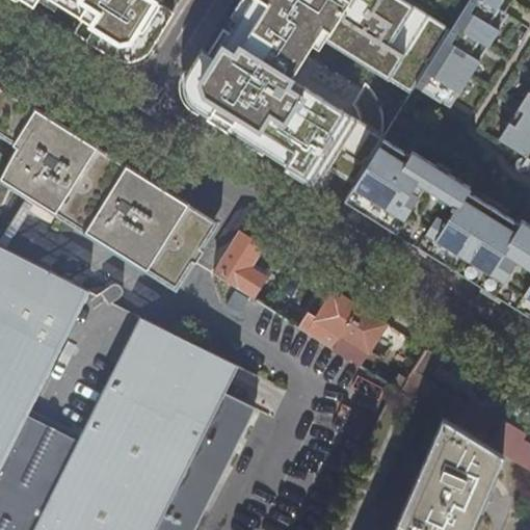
[(22,0),(126,61),(136,58),(147,54),(173,8),(160,0),(22,0)]
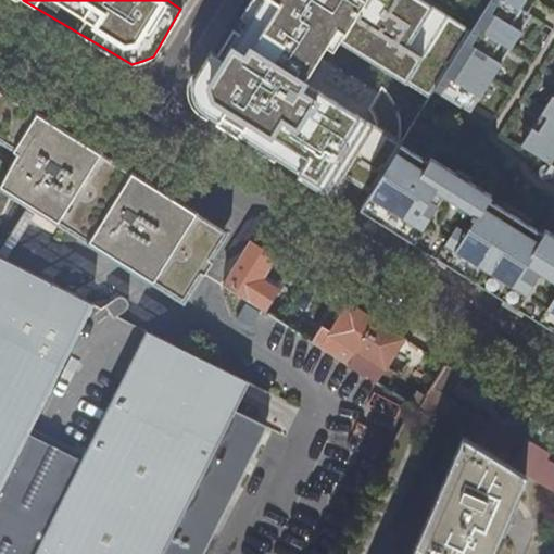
[(372,194),(401,146),(301,86),(332,34),(433,93),(471,32),(414,0),(251,0),(197,88),(194,102),(209,125),(328,196),(340,173),(372,194)]
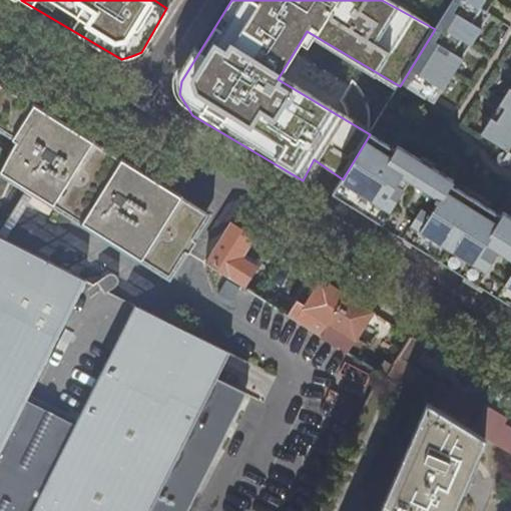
[(490,16),(464,0),(452,0),(435,29),(400,86),(433,107),(490,16)]
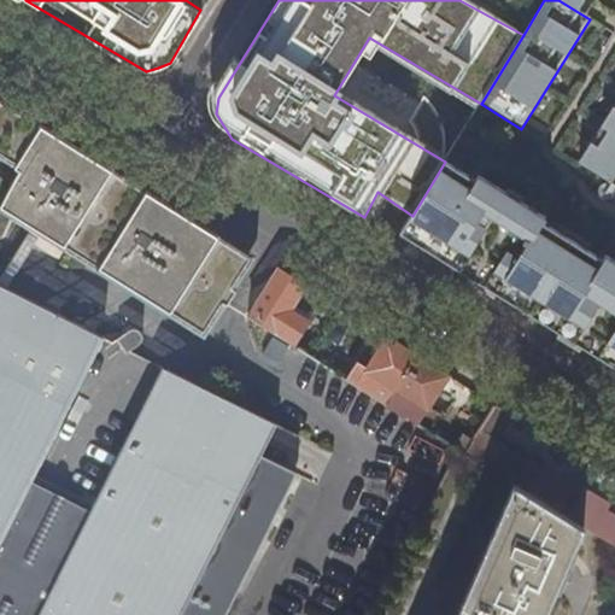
[(75,154),(78,147),(0,98),(0,159),(18,171),(66,201),(89,163),(75,154)]
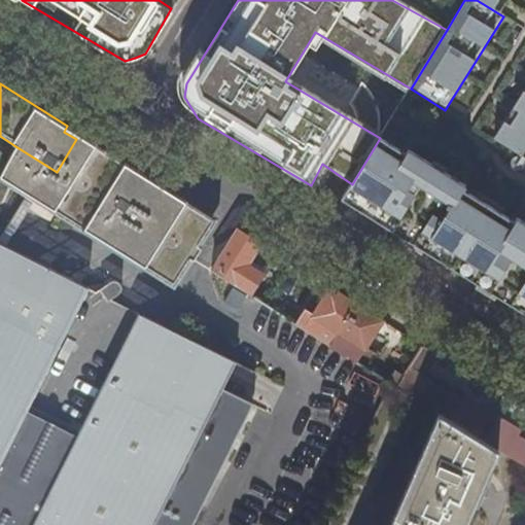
[(524,86),(492,141),(524,161),(524,86)]
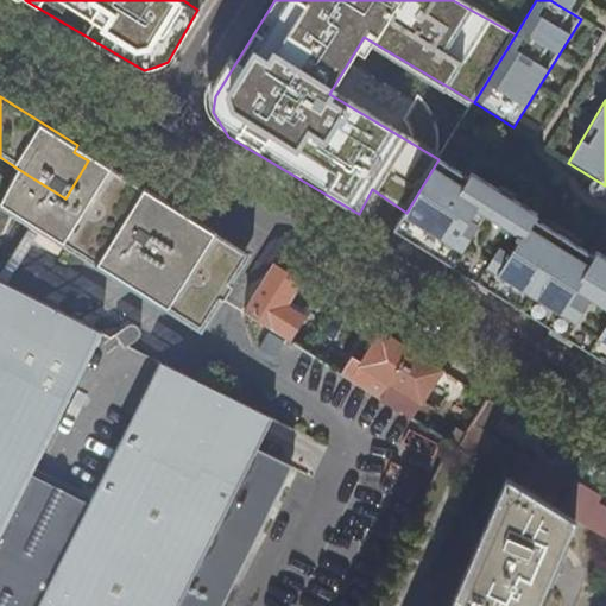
[(469,180),(439,159),(406,213),(398,226),(429,244),(425,250),(491,291),(496,285),(554,321),(550,328),(605,363),(605,257),(597,252),(594,257),(536,220),(538,215),(472,175),(469,180)]
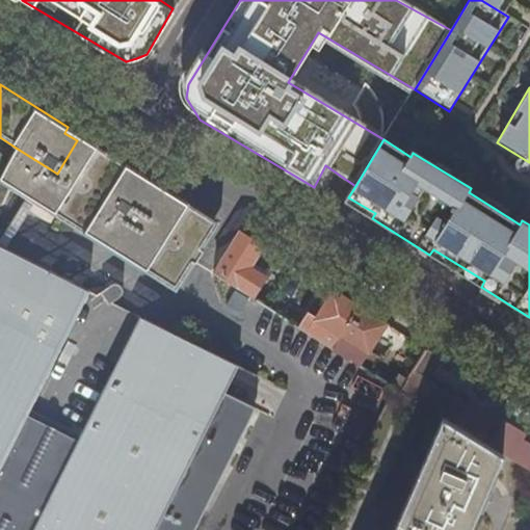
[(184,207),(77,140),(57,174),(16,148),(0,178),(0,183),(9,188),(14,182),(141,262),(146,256),(152,260),(184,207)]
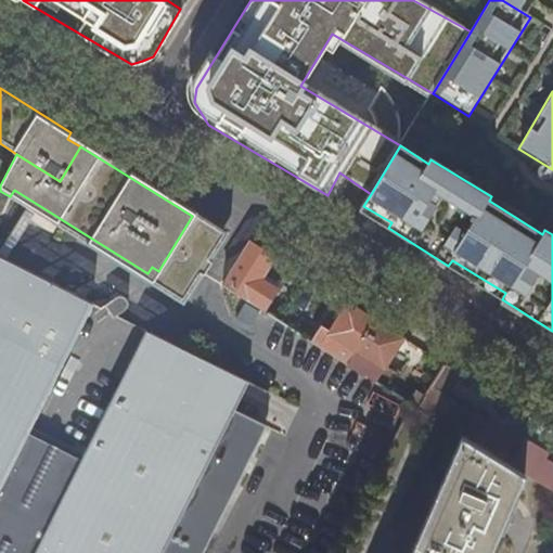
[(259,280),(273,258),(249,244),(223,284),(265,310),(277,291),(259,280)]
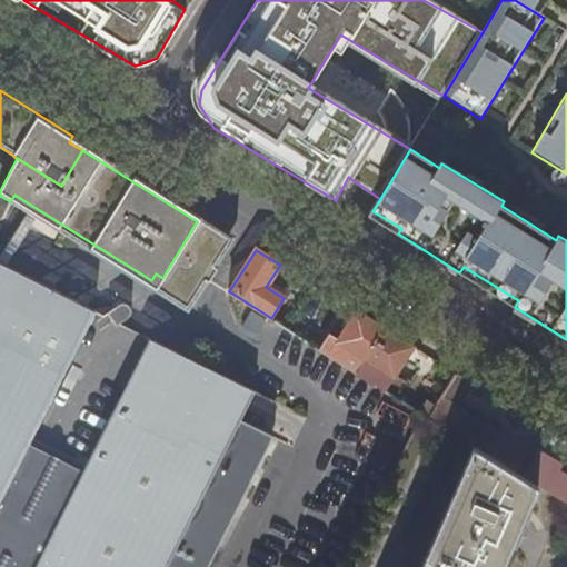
[(207,566),(271,437),(240,423),(255,393),(0,265),(0,566),(207,566)]
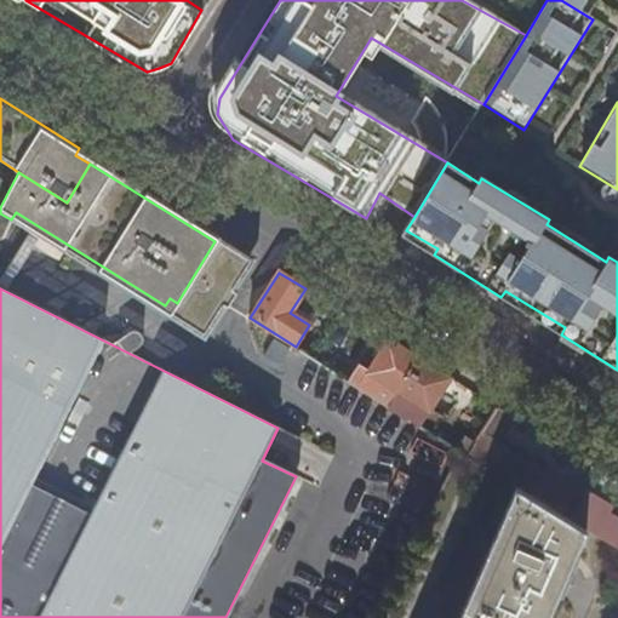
[(418,359),(388,341),(359,387),(388,406),(418,359)]
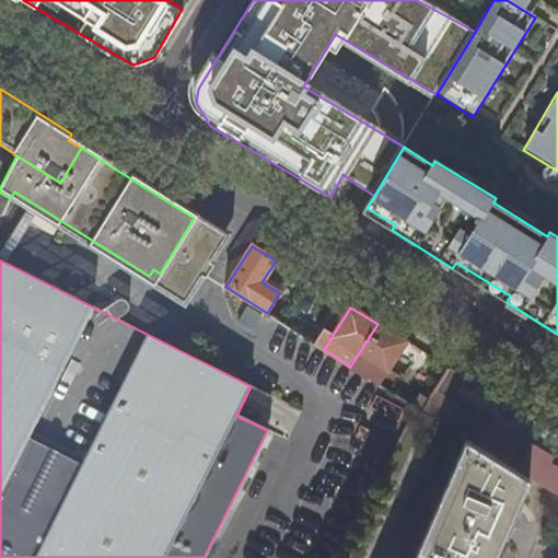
[(379,384),(406,343),(378,324),(350,367),(379,384)]
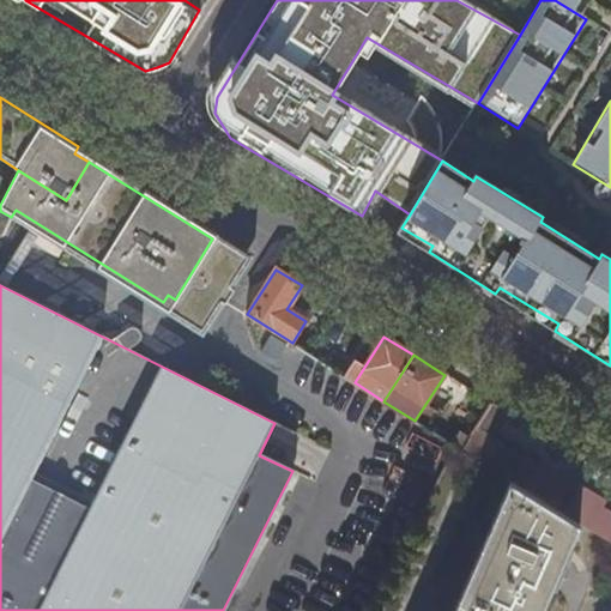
[(496,435),(509,416),(492,405),(463,451),(485,465),(498,443),(497,443),(492,441),(496,435)]
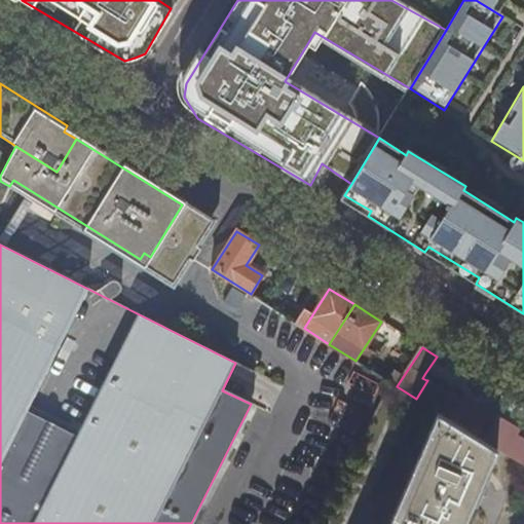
[(427,380),(416,399),(435,410),(484,441),(509,402),(506,399),(496,394),(482,415),(427,380)]
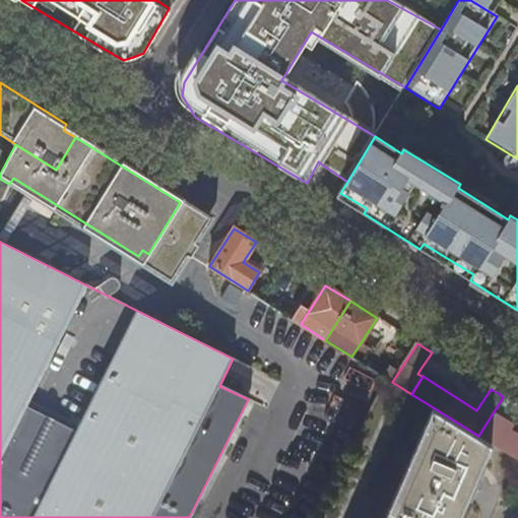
[(517,457),(517,436),(507,430),(517,412),(517,405),(503,397),(478,436),(490,443),(517,459),(517,457)]
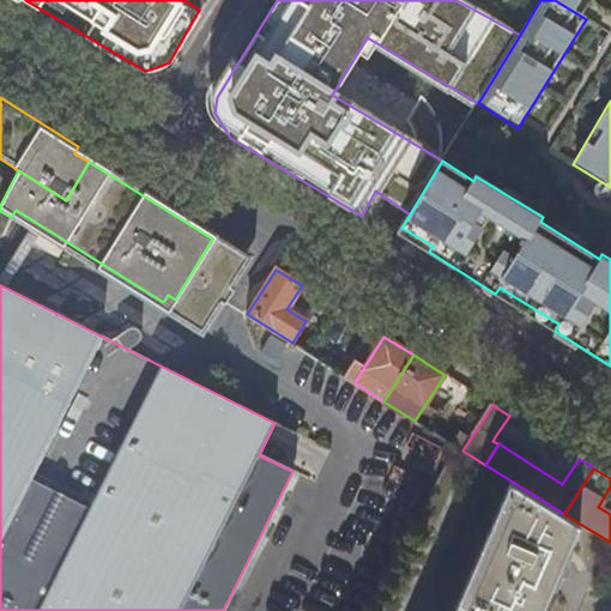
[(507,478),(451,610),(539,610),(578,522),(564,514),(507,478)]
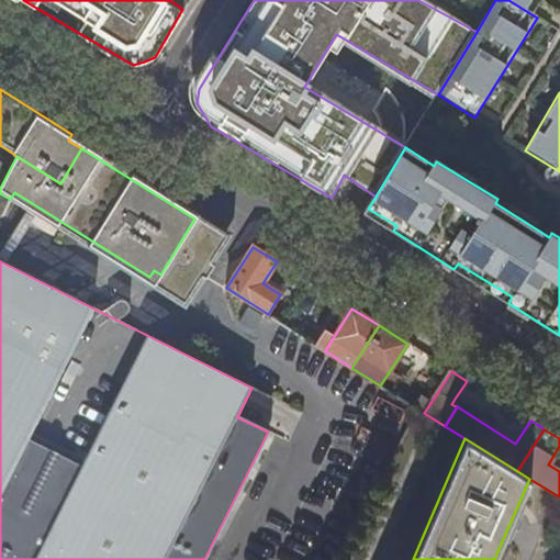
[(559,446),(548,465),(559,471),(559,446)]
